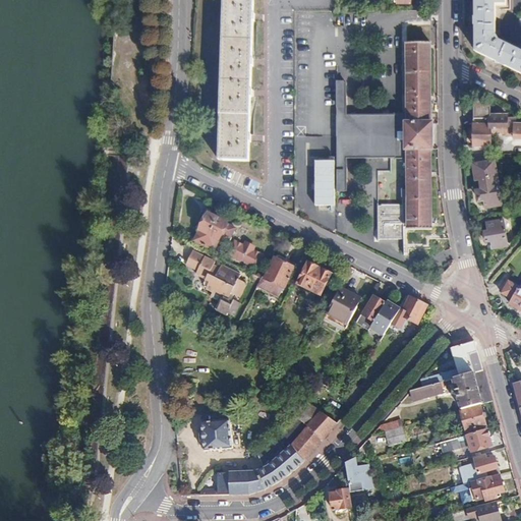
[(252,0),(225,0),(221,160),(249,160),(252,0)]
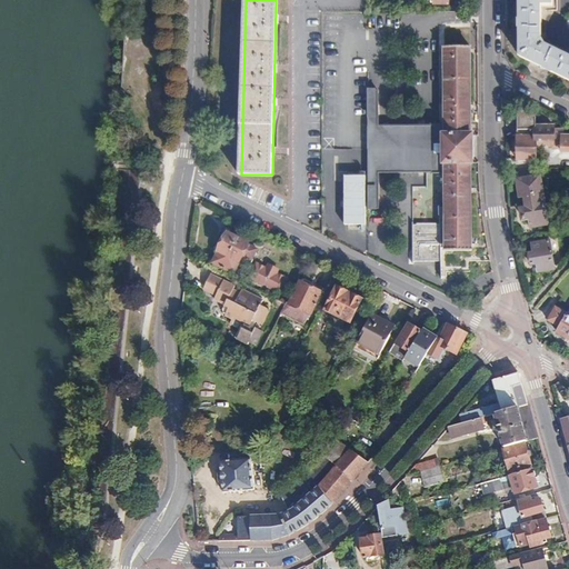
[(552,0),(519,0),(519,56),(568,79),(568,57),(546,46),(541,39),(541,6),(553,6),(552,0)]
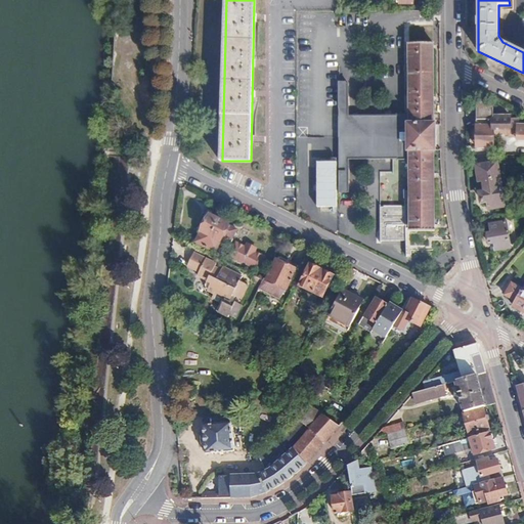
[(410,125),(434,125),(434,44),(410,44),(410,115),(410,125)]
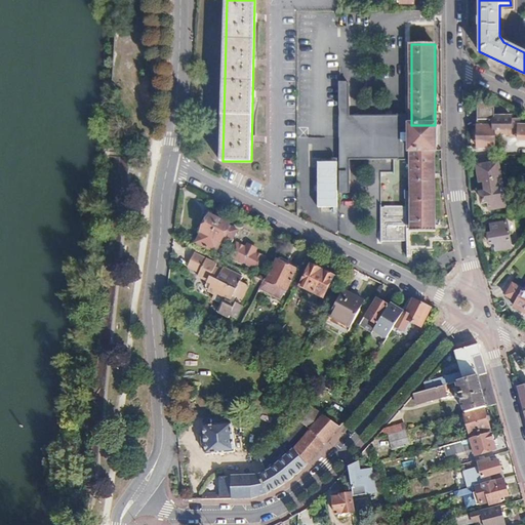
[(476,119),(491,119),(491,111),(479,104),(475,107),(476,119)]
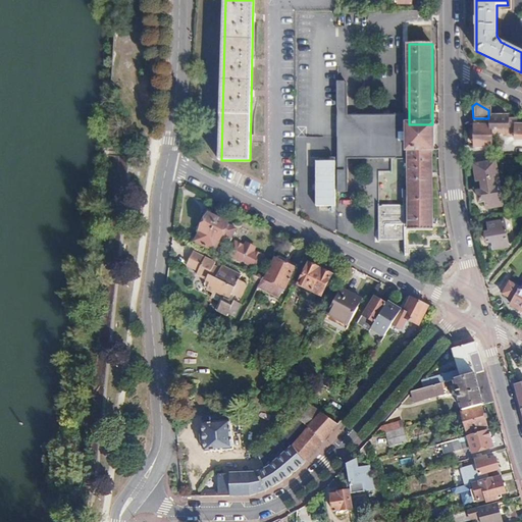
[(409,124),(409,114),(397,115),(397,116),(347,116),(338,116),(338,158),(346,158),(398,158),(398,159),(410,159),(410,150),(408,150),(408,124),(409,124)]
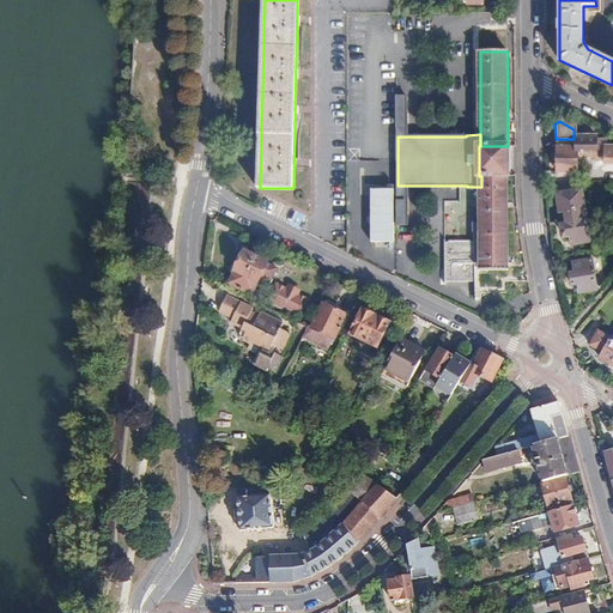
[(574,150),(574,139),(556,139),(556,150),(574,150)]
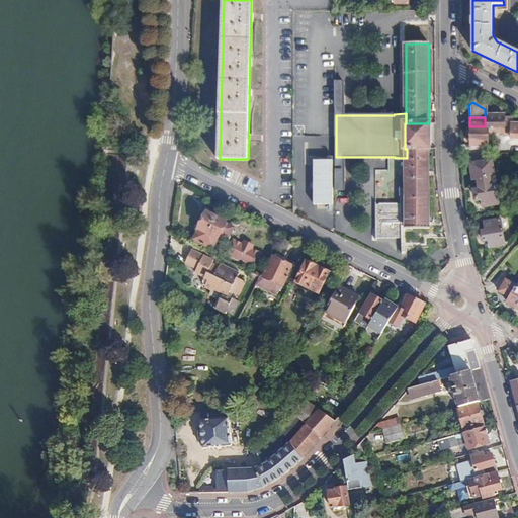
[(501,135),(501,122),(501,117),(485,117),(485,126),(486,135),(501,135)]
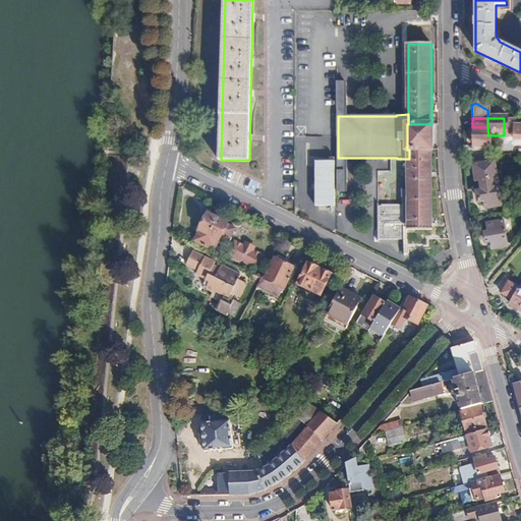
[(512,137),(512,128),(512,123),(504,123),(504,135),(504,137),(512,137)]
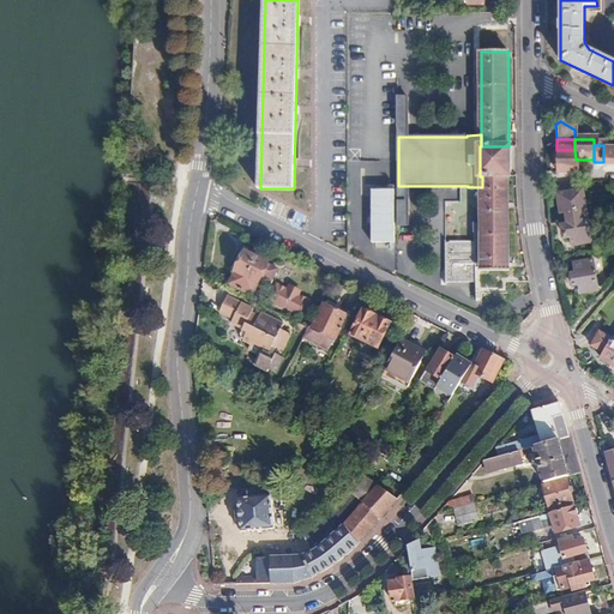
[(511,146),(509,146),(481,146),(480,146),(480,176),(482,176),(510,176),(511,176),(511,146)]
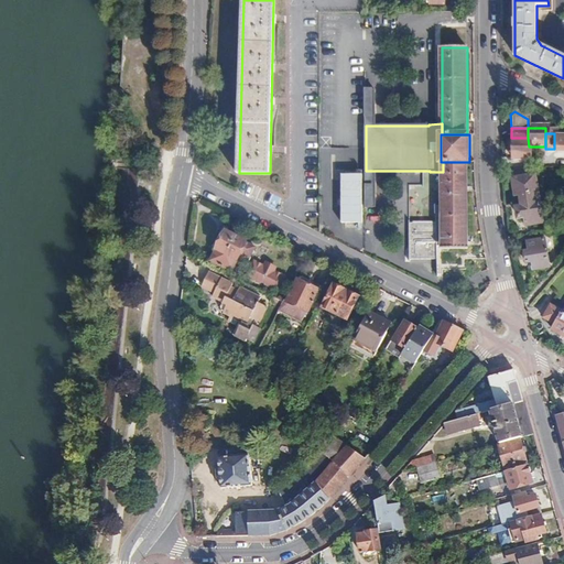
[(529,147),(528,138),(511,138),(512,160),(529,160),(529,147)]
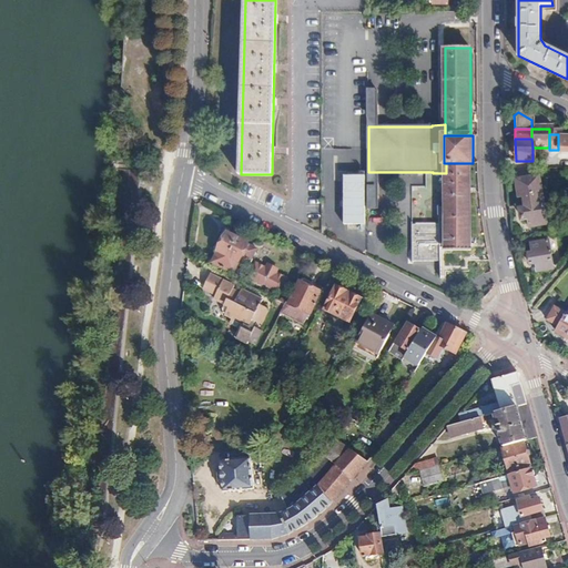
[(567,153),(567,139),(558,140),(558,150),(558,154),(567,153)]
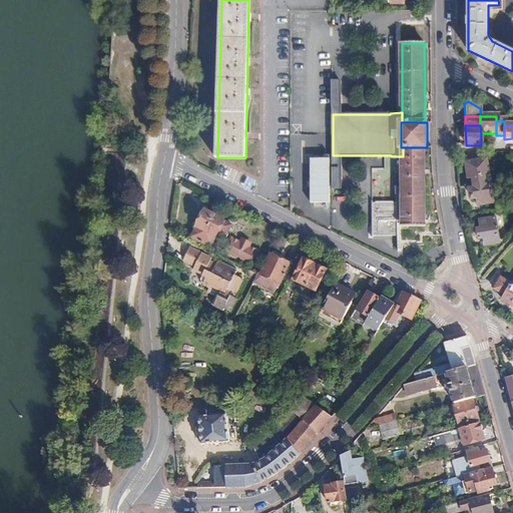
[(426,147),(403,147),(403,156),(403,205),(403,228),(426,228),(426,147)]
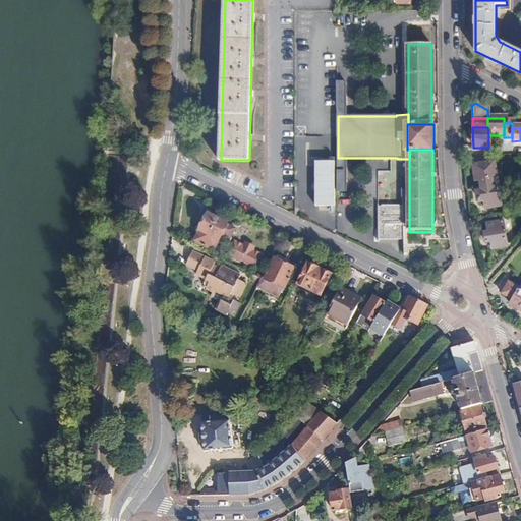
[(336,160),(316,160),(315,204),(336,205),(336,160)]
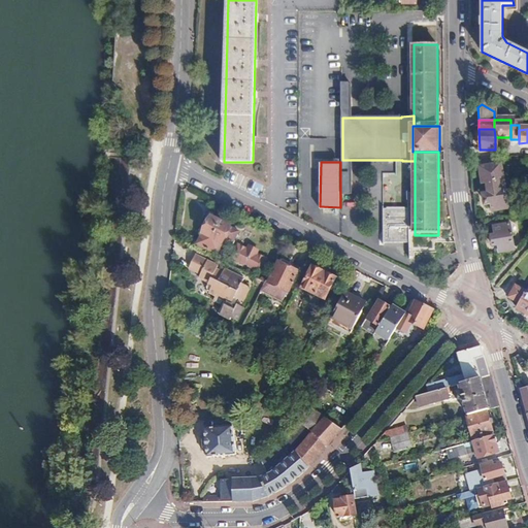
[(504,163),(482,166),(484,184),(489,183),(490,192),(486,193),(488,204),(492,203),(493,209),(510,207),(504,163)]
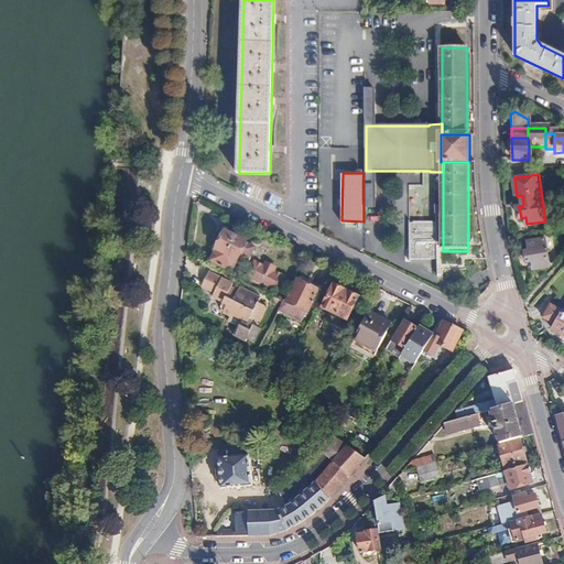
[(444,263),(443,251),(443,226),(418,226),(418,263),(444,263)]
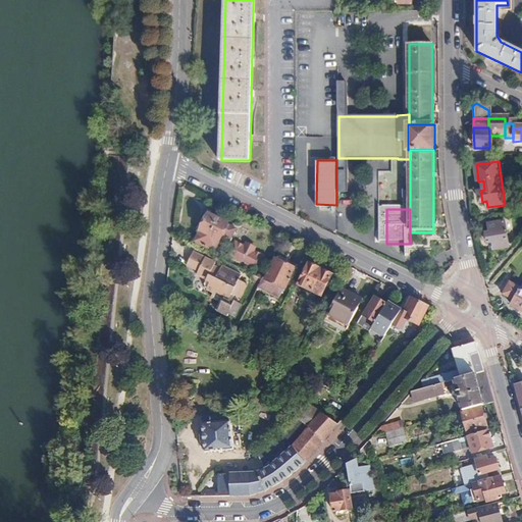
[(223,232),(227,224),(228,223),(209,213),(204,223),(201,222),(198,229),(200,231),(196,241),(215,251),(219,243),(228,247),(230,243),(232,238),(223,232)]
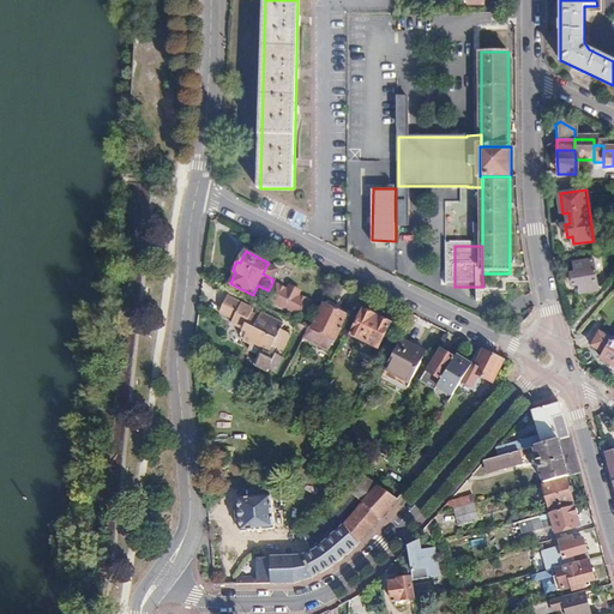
[(596,260),(577,263),(578,272),(572,272),(575,287),(582,286),(582,293),(600,290),(596,260)]
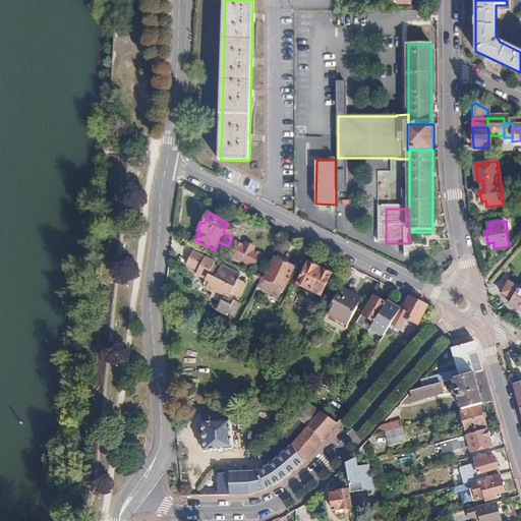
[(236,229),(227,224),(223,232),(232,237),(236,229)]
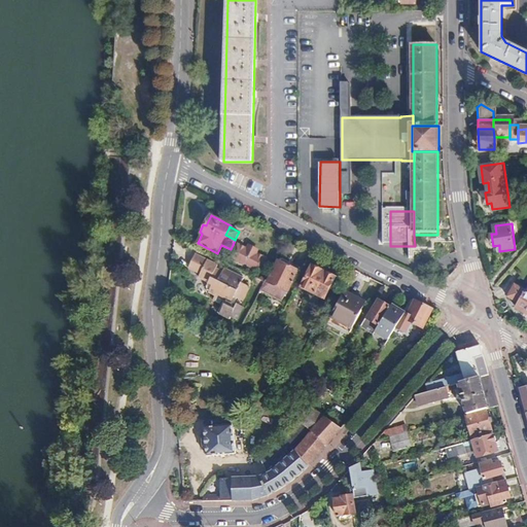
[(237,247),(235,251),(232,257),(242,264),(259,272),(261,267),(265,267),(264,264),(266,258),(256,254),(257,251),(248,247),(247,249),(238,245),(237,247)]
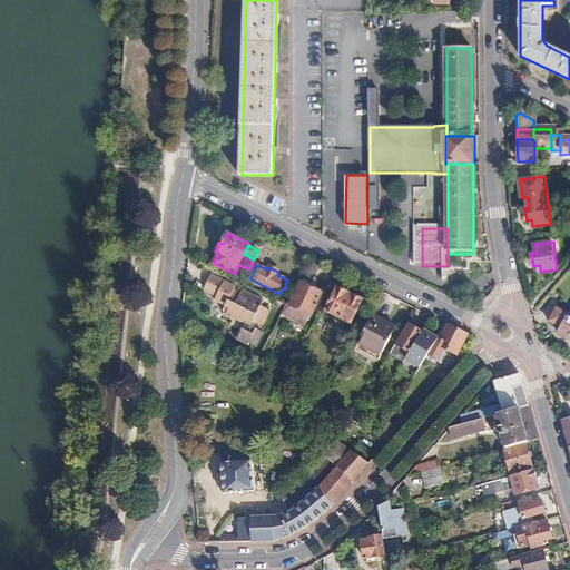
[(234,287),(212,275),(204,291),(215,296),(214,300),(224,305),(222,310),(226,316),(234,321),(231,326),(239,331),(235,341),(248,347),(248,344),(255,347),(263,334),(255,330),(254,333),(252,332),(255,324),(262,327),(269,311),(261,307),(263,302),(242,291),(239,294),(233,291),(234,287)]
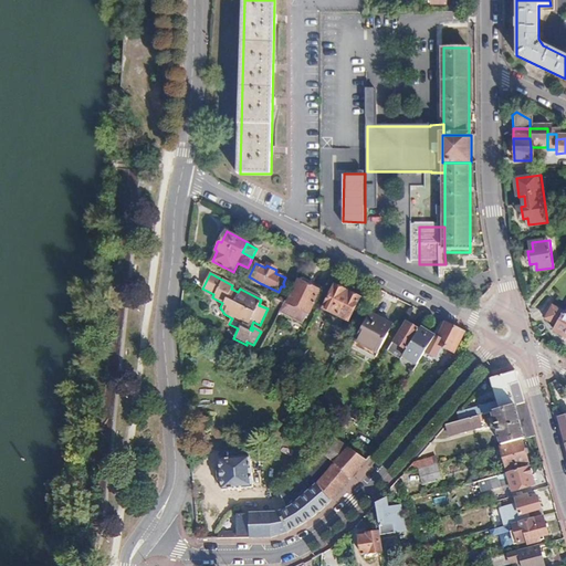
[(321,291),(299,281),(289,302),(311,312),(321,291)]
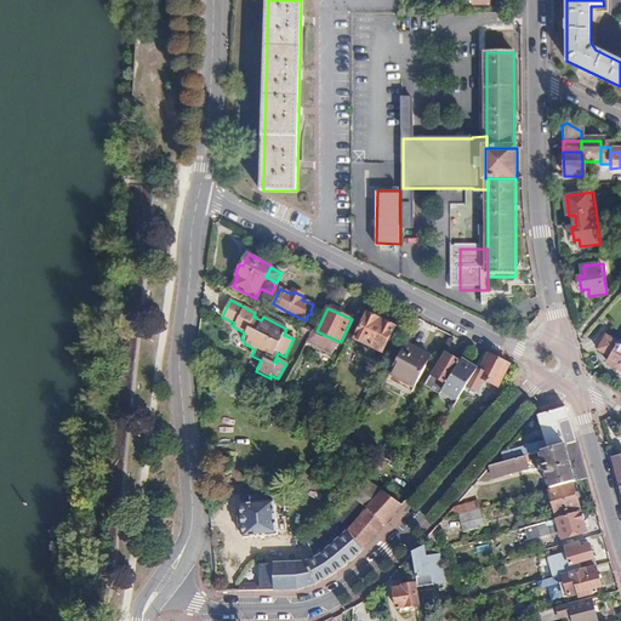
[(397,328),(369,314),(357,339),(383,352),(397,328)]
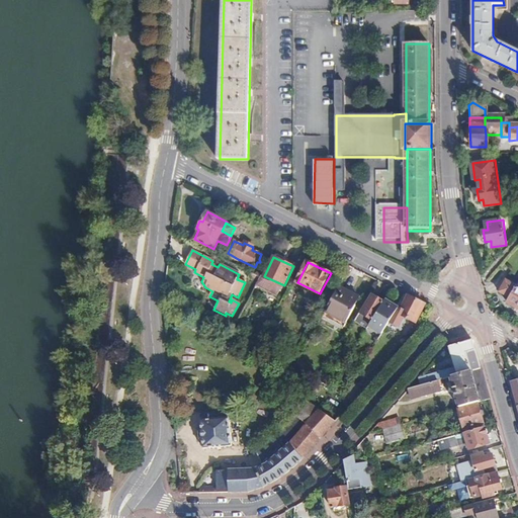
[(248,278),(258,283),(261,277),(251,272),(248,278)]
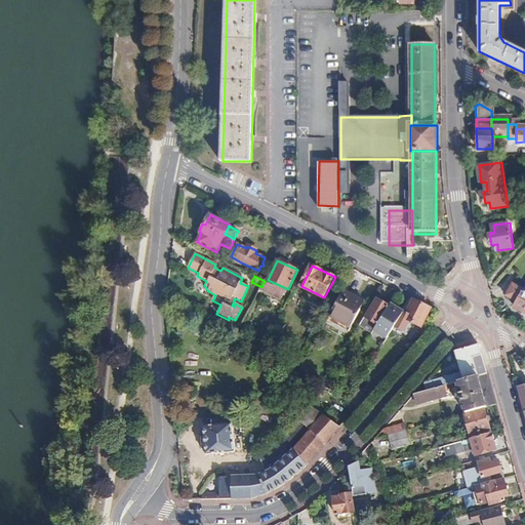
[(518,301),(515,307),(524,312),(524,288),(524,290),(513,283),(507,295),(518,301)]
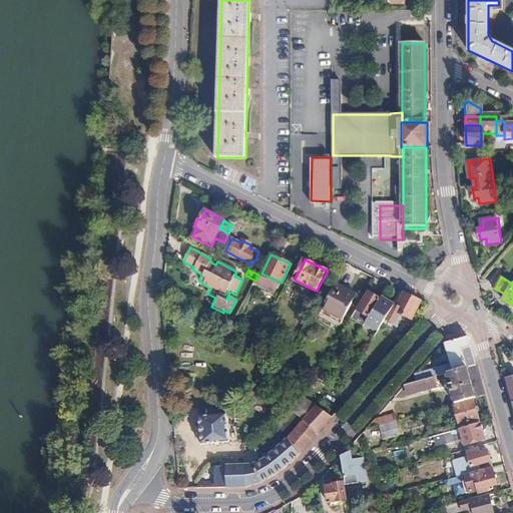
[(335,285),(323,307),(344,318),(353,301),(351,300),(353,294),(335,285)]
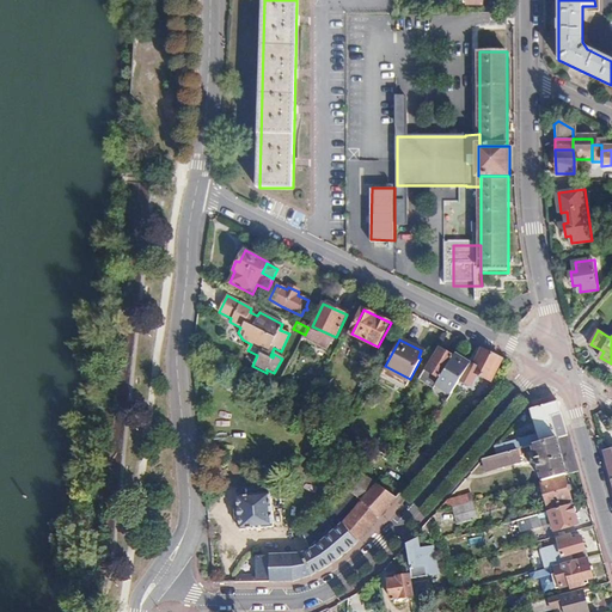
[(434,390),(436,385),(453,356),(439,349),(426,371),(424,369),(418,381),(434,390)]
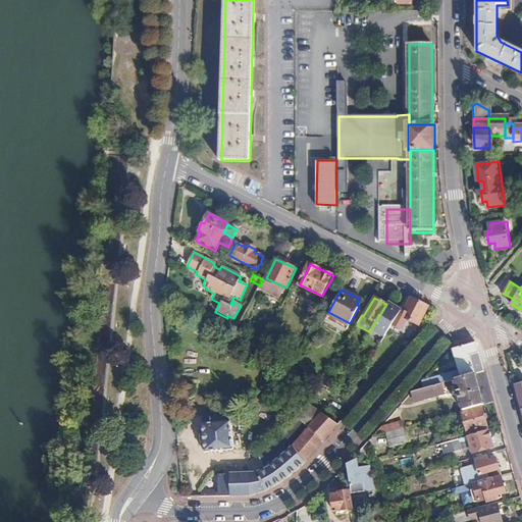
[(420,324),(429,307),(412,298),(405,311),(403,310),(395,323),(404,328),(410,319),(420,324)]
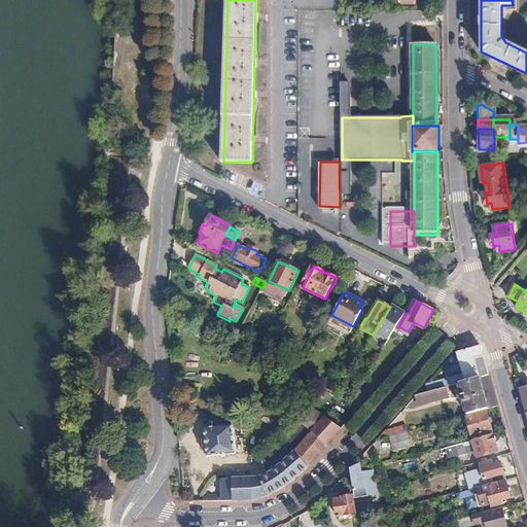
[(390,339),(398,326),(407,313),(392,305),(390,307),(376,331),(390,339)]
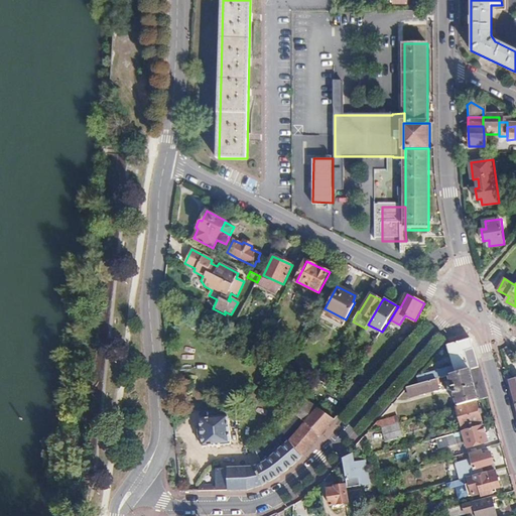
[(471,338),(448,345),(455,366),(417,377),(419,384),(438,378),(447,375),(479,366),(471,338)]
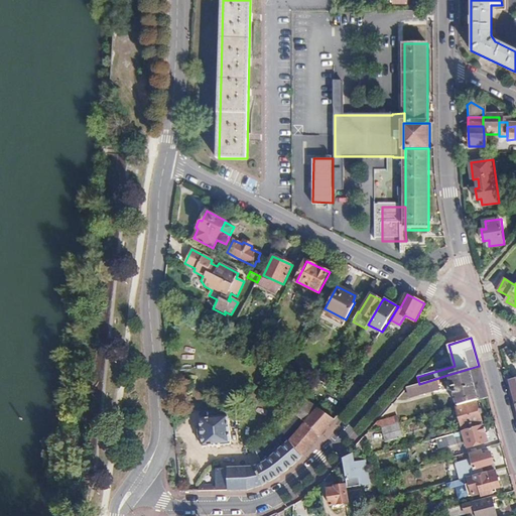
[(512,362),(515,358),(515,356),(509,349),(504,354),(512,362)]
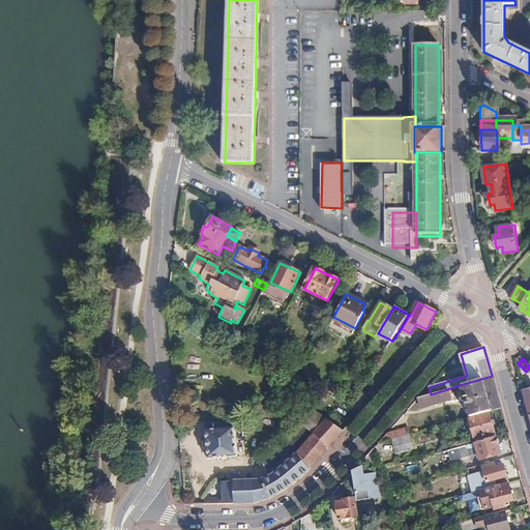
[(501,409),(492,376),(460,385),(464,398),(461,399),(462,403),(465,402),(470,418),(490,412),(501,409)]
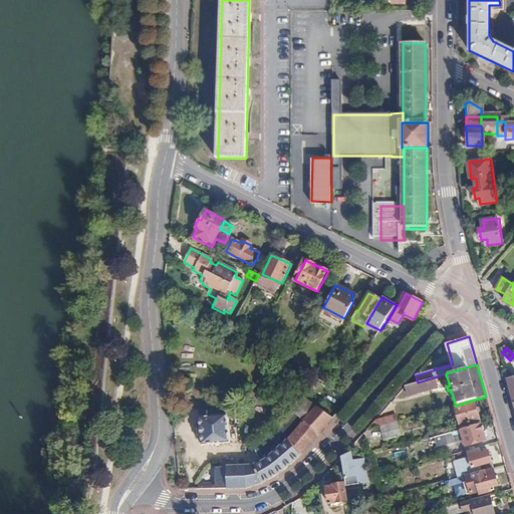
[(418,382),(406,386),(409,395),(438,387),(437,382),(439,382),(437,376),(418,382)]
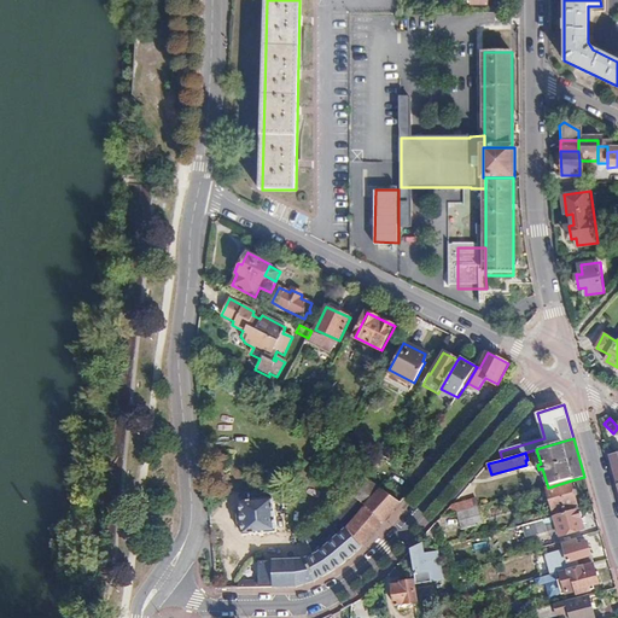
[(384,522),(402,502),(360,473),(350,489),(369,506),(367,508),(384,522)]
